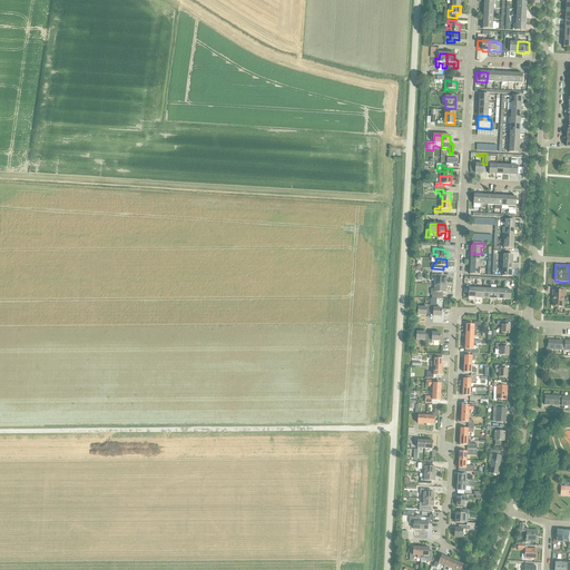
[(434,281),(434,285),(445,285),(445,278),(442,278),(443,275),(432,275),(432,281),(434,281)]
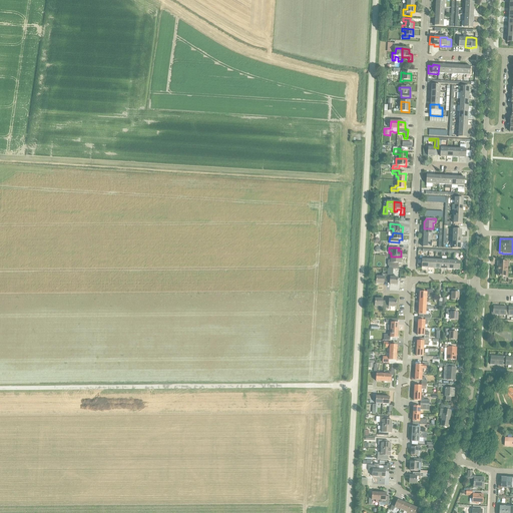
[(401,257),(391,257),(391,261),(388,261),(388,266),(389,266),(389,269),(398,270),(399,264),(401,264),(401,257)]
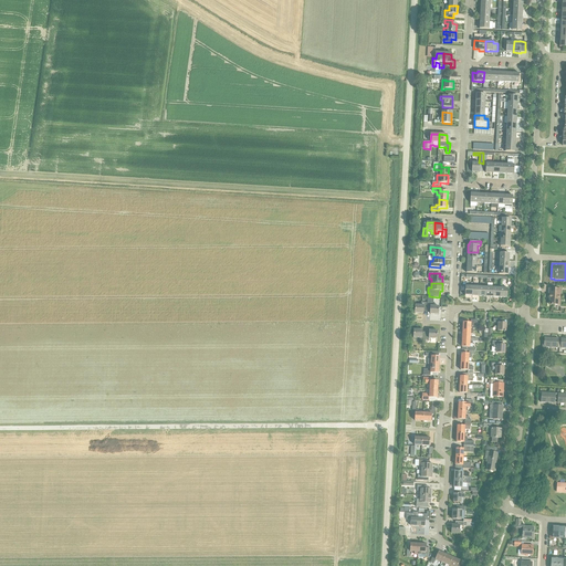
[(561,294),(562,290),(549,289),(548,294),(551,294),(549,304),(559,305),(559,294),(561,294)]
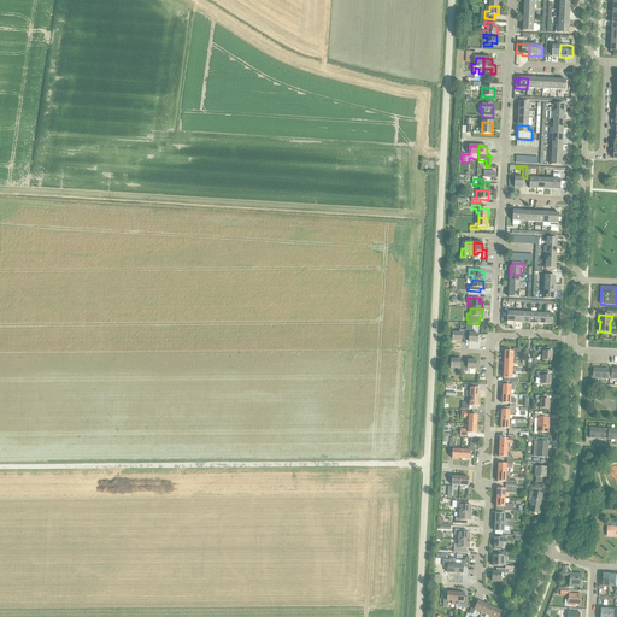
[(462,339),(465,340),(466,330),(459,329),(459,333),(453,333),(452,341),(462,341),(462,339)]
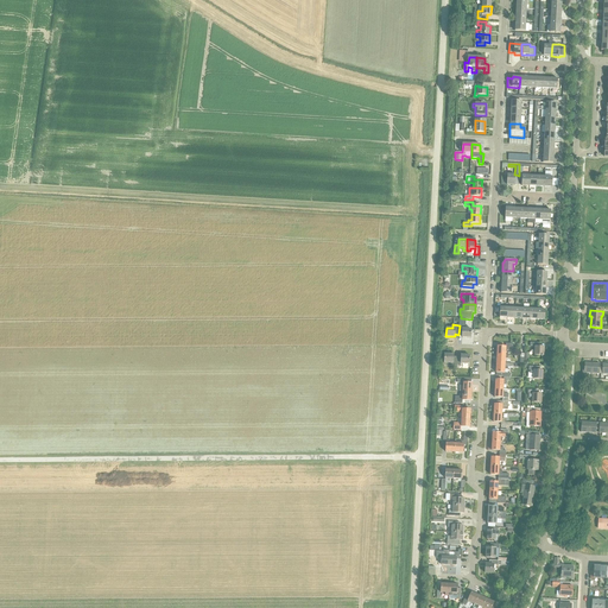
[(460,325),(458,335),(462,335),(462,337),(472,337),(472,329),(466,329),(466,325),(460,325)]
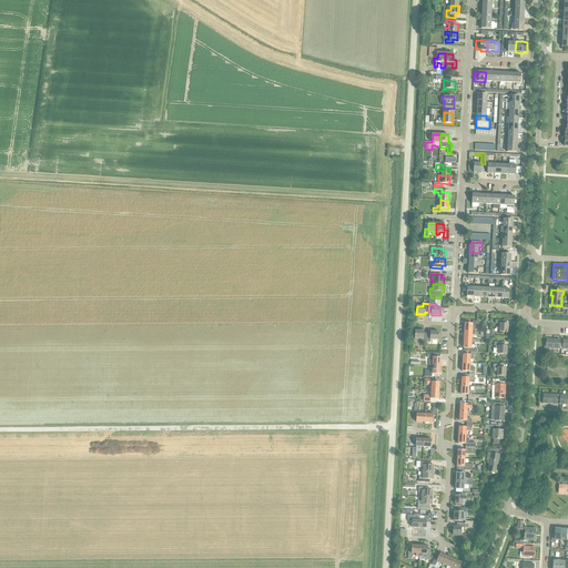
[(465,324),(465,332),(473,332),(473,327),(476,327),(476,325),(479,325),(479,322),(473,321),(473,324),(465,324)]
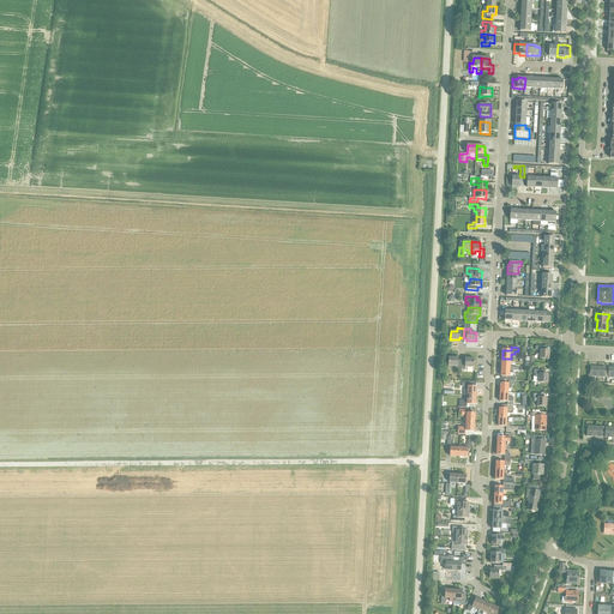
[(540,359),(549,360),(549,350),(545,350),(545,347),(535,347),(535,350),(540,350),(540,359)]
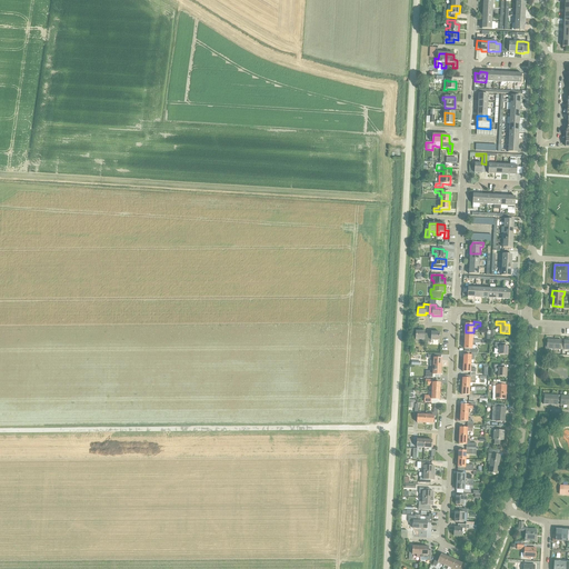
[(422,342),(428,342),(428,336),(425,336),(425,331),(417,331),(416,339),(422,340),(422,342)]
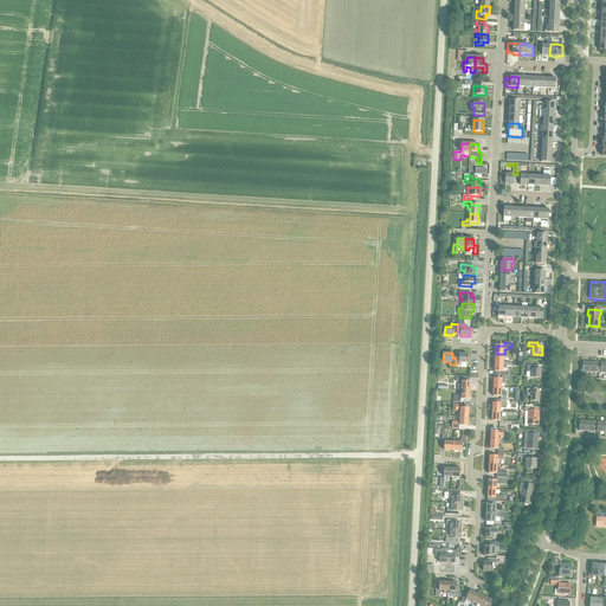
[(456,358),(456,365),(462,365),(462,362),(468,363),(469,354),(459,354),(459,358),(456,358)]
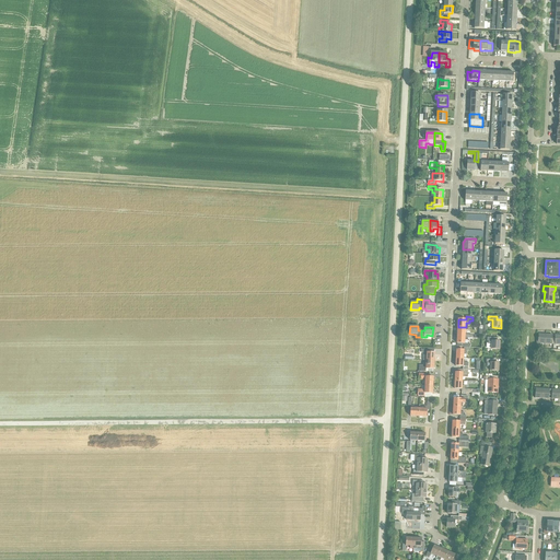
[(464,347),(469,347),(470,347),(470,343),(465,343),(465,338),(468,338),(473,338),(473,335),(468,335),(466,335),(466,336),(457,335),(457,343),(459,343),(459,347),(464,347)]
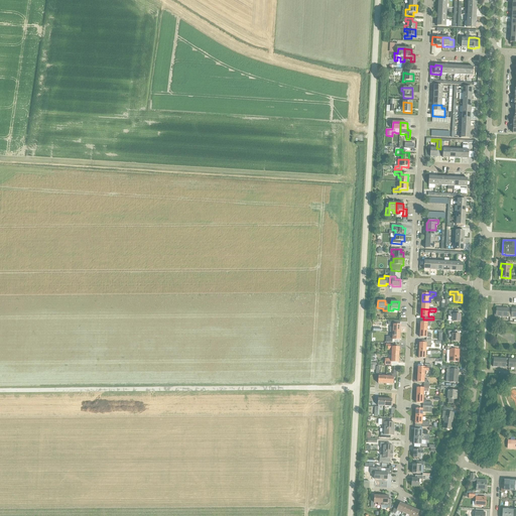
[(495,316),(503,317),(503,308),(497,308),(496,310),(495,310),(495,316)]
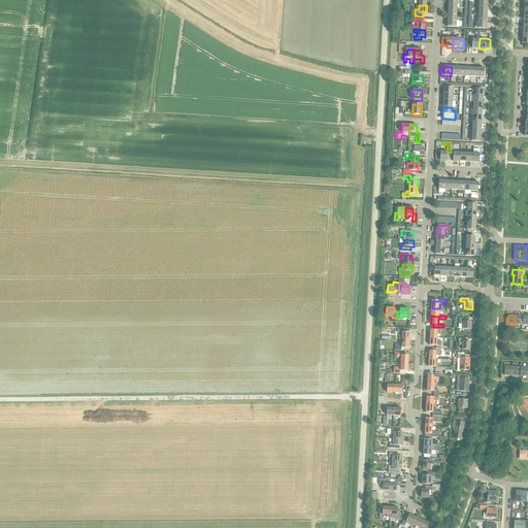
[(459,324),(459,328),(463,328),(463,329),(471,329),(471,322),(468,322),(468,319),(459,318),(459,322),(460,322),(460,324),(459,324)]
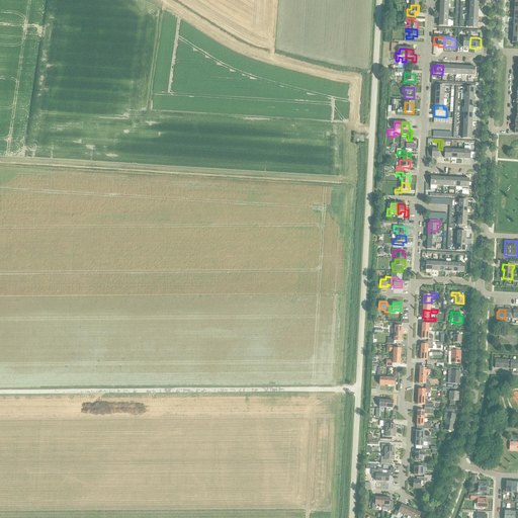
[(422,324),(422,331),(429,331),(429,327),(432,327),(432,324),(434,324),(434,321),(429,321),(429,324),(422,324)]
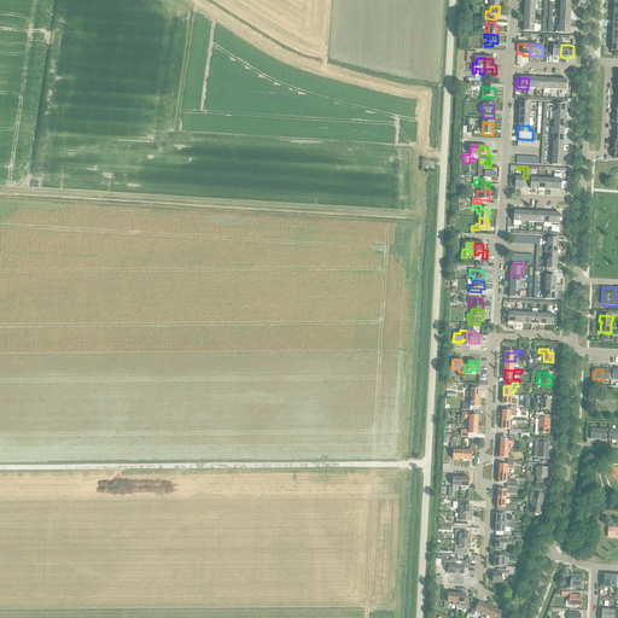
[(467,398),(471,398),(471,397),(479,398),(481,390),(472,389),(472,385),(465,385),(465,389),(468,389),(467,398)]
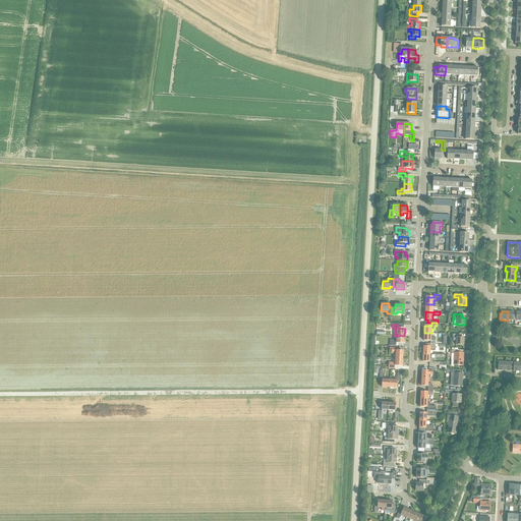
[(424,333),(424,341),(431,341),(430,344),(436,344),(436,338),(435,338),(431,338),(431,333),(424,333)]
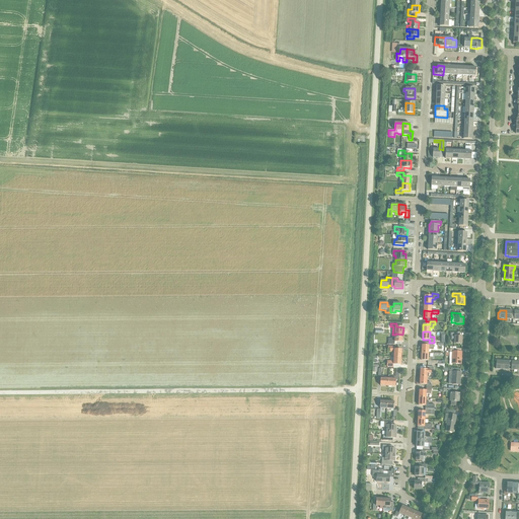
[(454,344),(462,344),(462,337),(458,337),(458,334),(450,332),(450,336),(451,336),(451,340),(454,340),(454,344)]
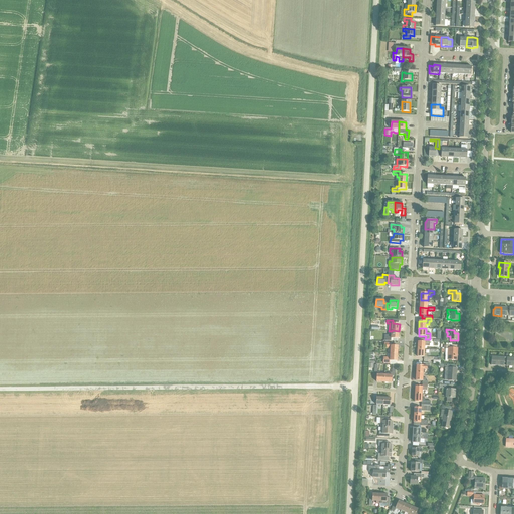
[(386,335),(384,337),(384,340),(392,341),(392,338),(399,338),(399,331),(392,330),(392,331),(392,335),(386,335)]
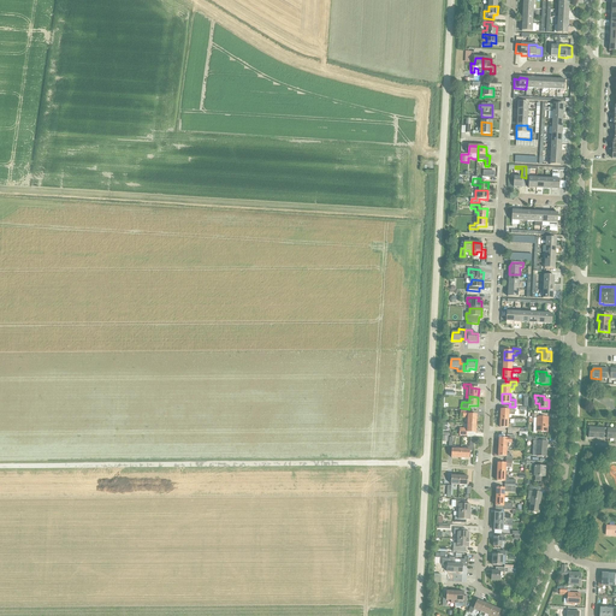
[(501,409),(501,419),(509,419),(509,415),(515,415),(515,410),(515,407),(509,407),(509,410),(501,409)]
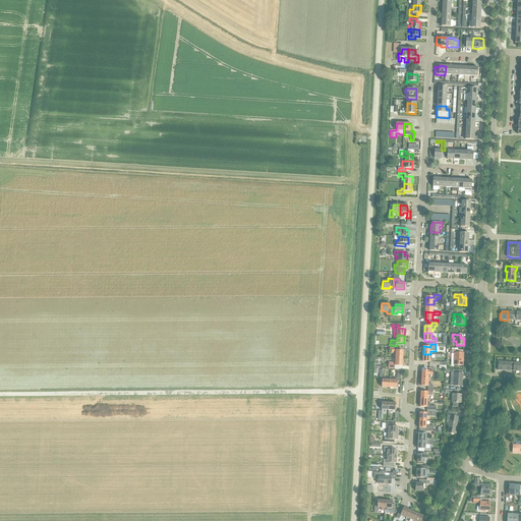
[(396,354),(396,358),(403,358),(404,351),(397,351),(397,348),(390,347),(390,353),(396,354)]
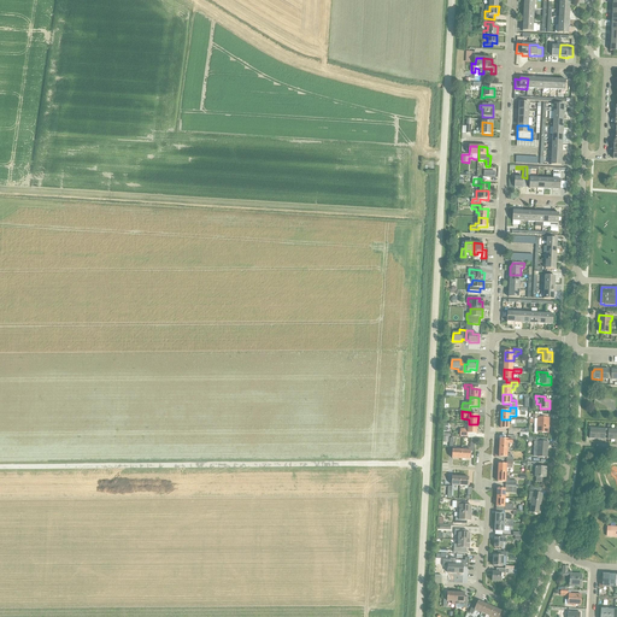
[(534,434),(538,434),(538,433),(548,433),(548,418),(547,418),(548,415),(535,415),(535,417),(535,418),(539,418),(538,428),(534,428),(534,434)]
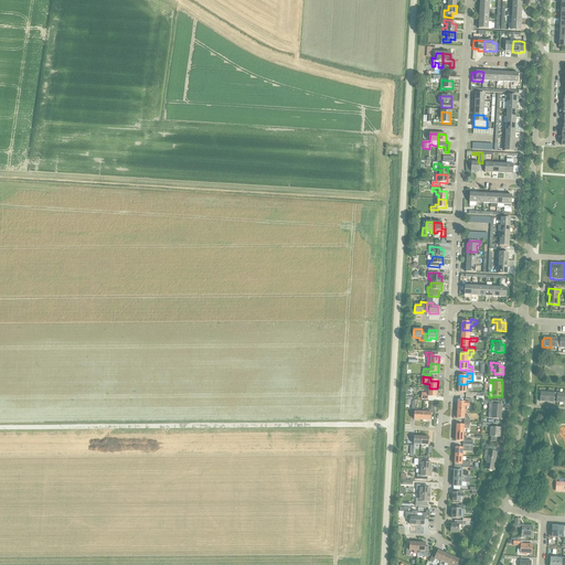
[(472,396),(477,396),(484,397),(484,393),(481,392),(481,393),(472,393),(469,393),(470,390),(467,390),(467,384),(459,384),(459,392),(466,393),(466,396),(472,396)]
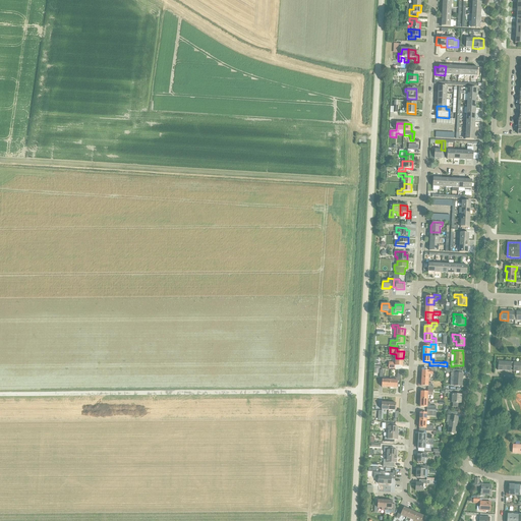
[(403,358),(396,358),(396,362),(389,362),(389,368),(396,368),(396,365),(403,366),(403,358)]
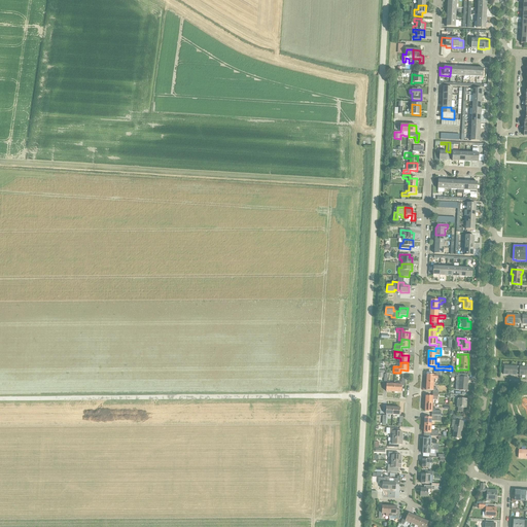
[(503,375),(511,375),(511,366),(503,365),(502,372),(504,372),(503,375)]
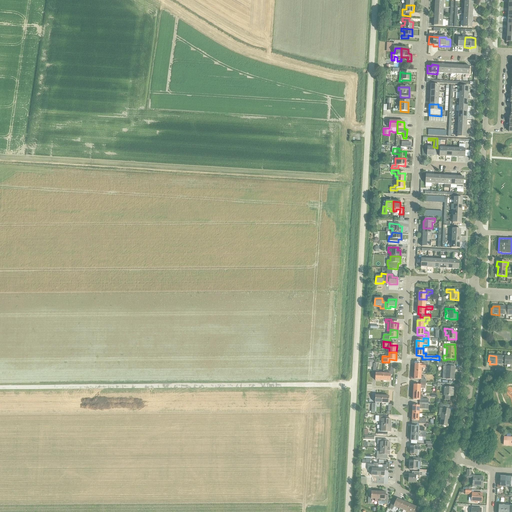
[(421,372),(423,372),(423,369),(425,369),(425,368),(428,368),(428,362),(422,361),(422,364),(415,364),(414,372),(421,372)]
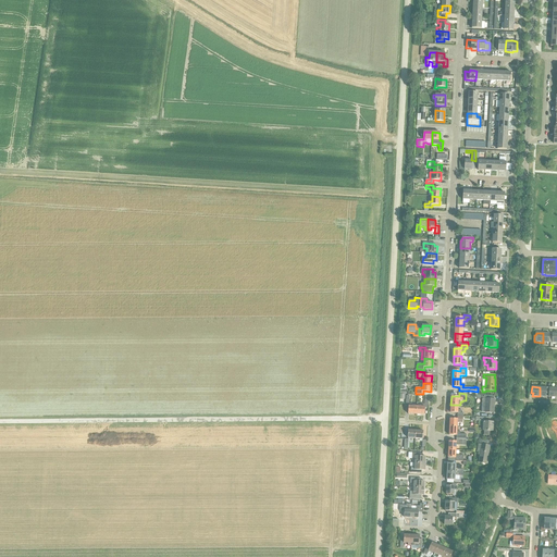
[(409,413),(417,415),(417,407),(412,406),(412,404),(409,403),(410,396),(407,396),(406,406),(409,406),(409,413)]
